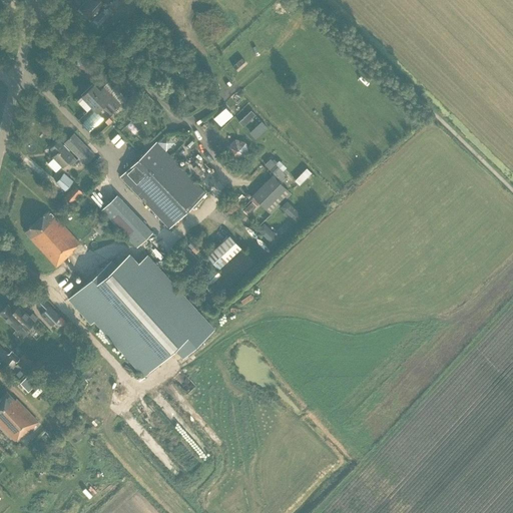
[(90,0),(92,1),(83,11),(96,23),(109,9),(105,6),(110,0),(90,0)]
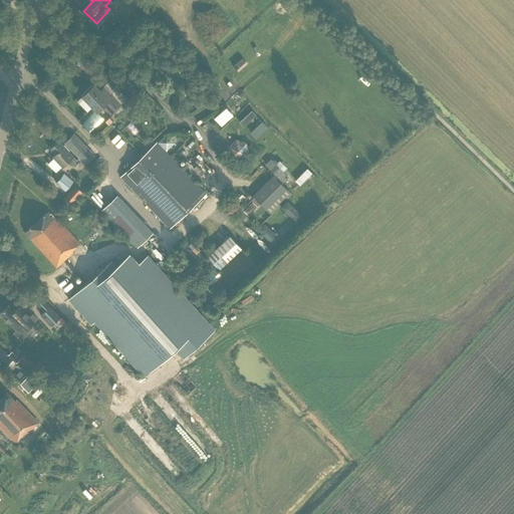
[(114,29),(107,35),(103,39),(109,46),(121,37),(114,29)]
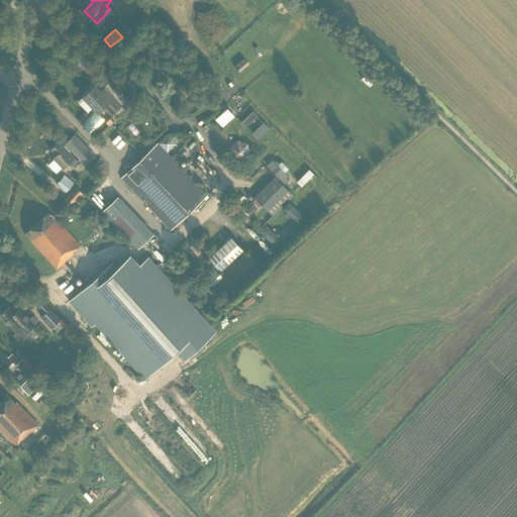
[(105,88),(100,92),(94,85),(83,97),(97,112),(104,106),(111,114),(121,105),(105,88)]
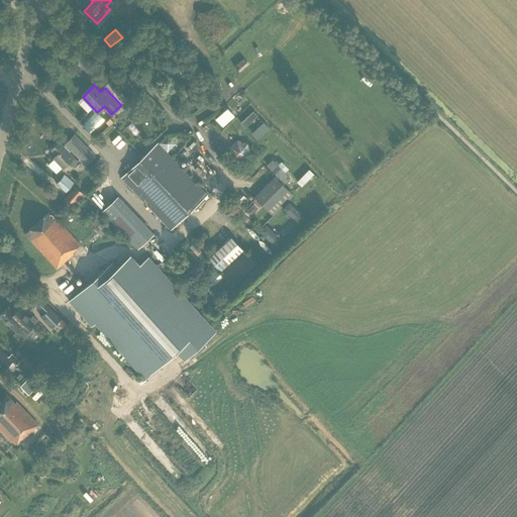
[(222,126),(234,115),(226,108),(215,119),(222,126)]
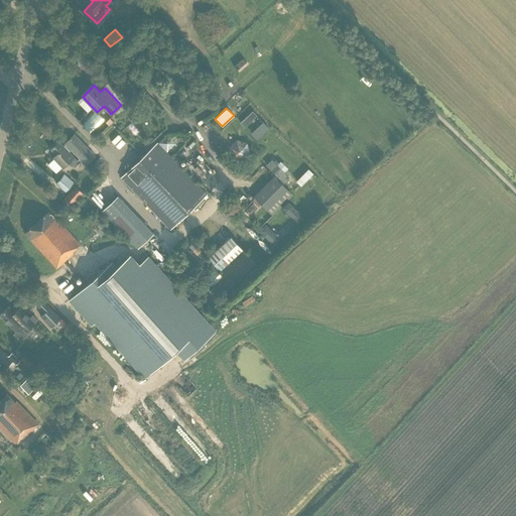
[(259,112),(250,121),(254,124),(263,116),(259,112)]
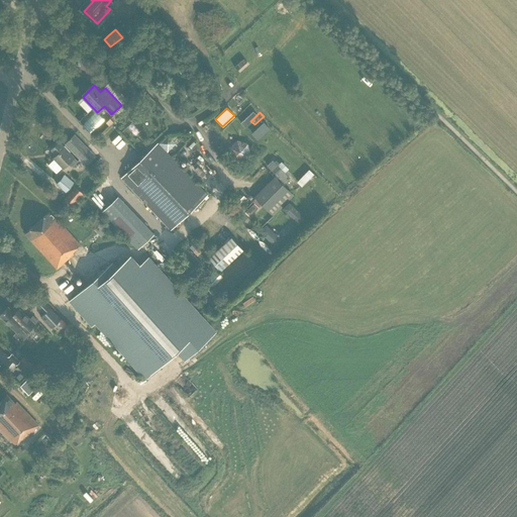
[(131,115),(117,129),(129,142),(144,128),(131,115)]
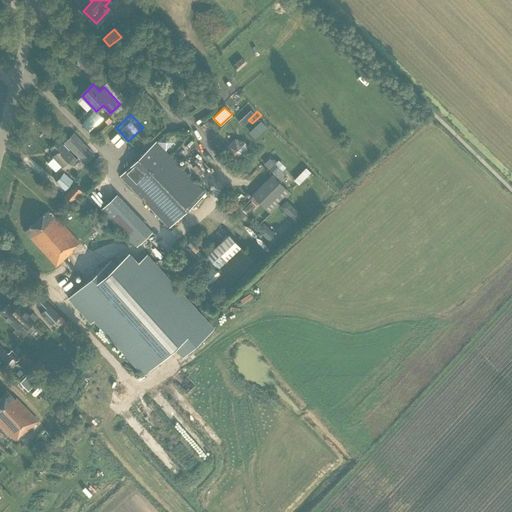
[(270,124),(261,133),(264,136),(273,128),(270,124)]
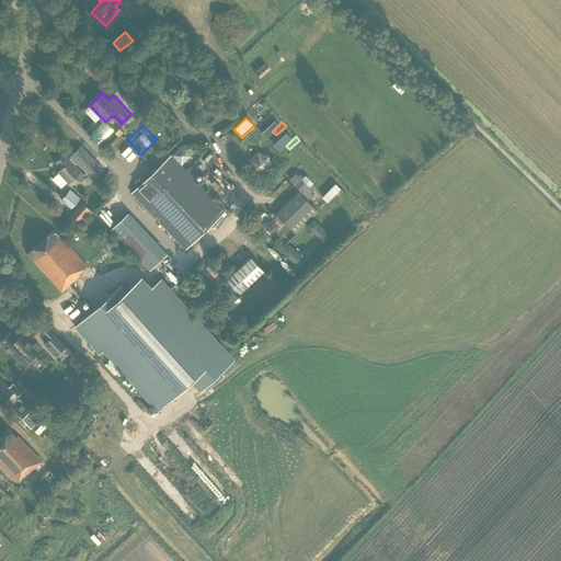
[(80,147),(70,156),(93,180),(93,179),(102,170),(80,147)]
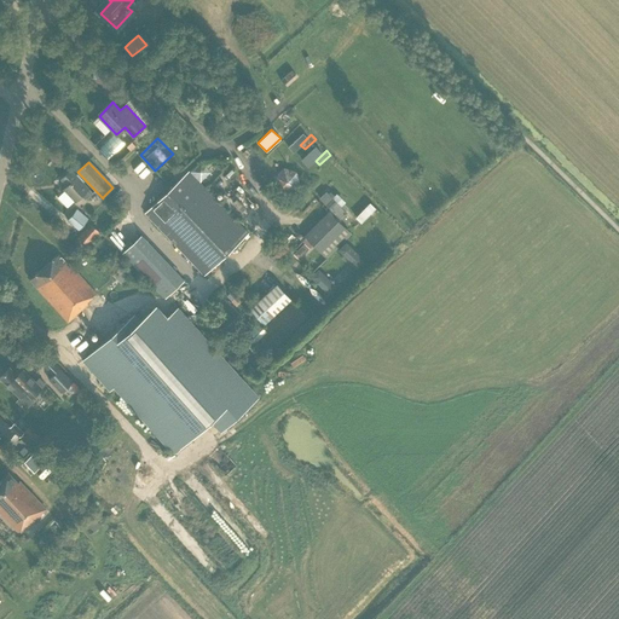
[(271,175),(279,185),(291,174),(282,165),(271,175)]
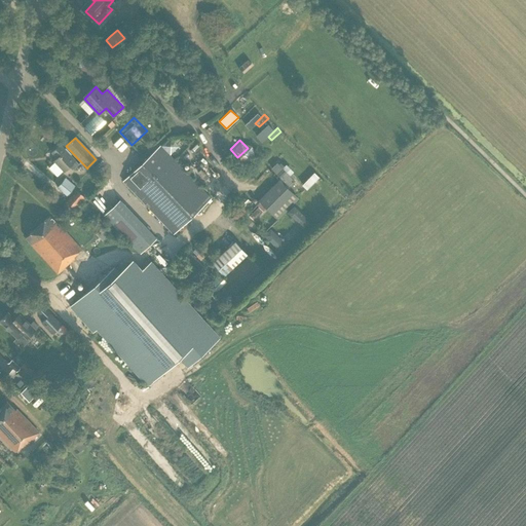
[(290,141),(280,150),(284,153),(293,145),(290,141)]
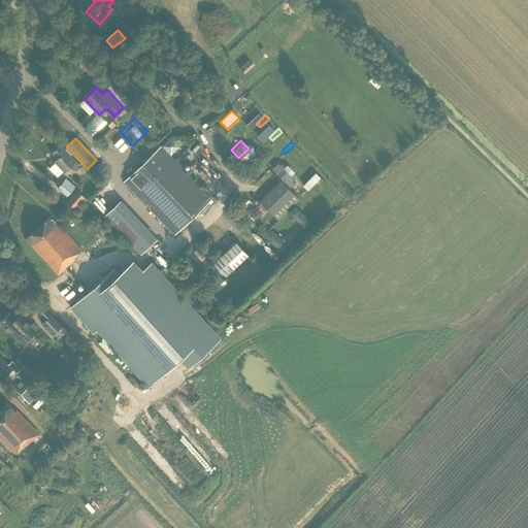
[(57,159),(54,161),(64,172),(69,167),(72,170),(78,165),(75,161),(60,144),(52,153),(57,159)]
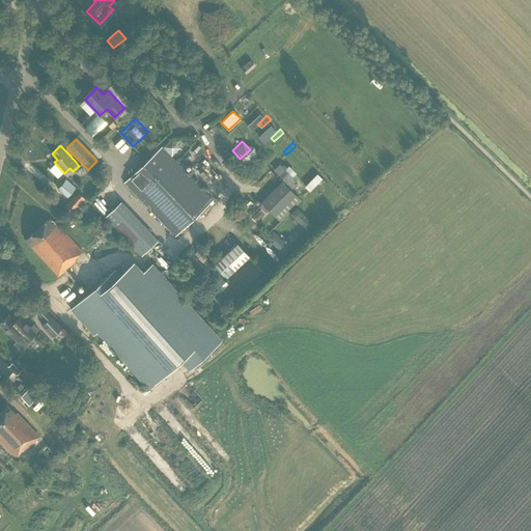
[(130,167),(135,161),(121,146),(115,152),(130,167)]
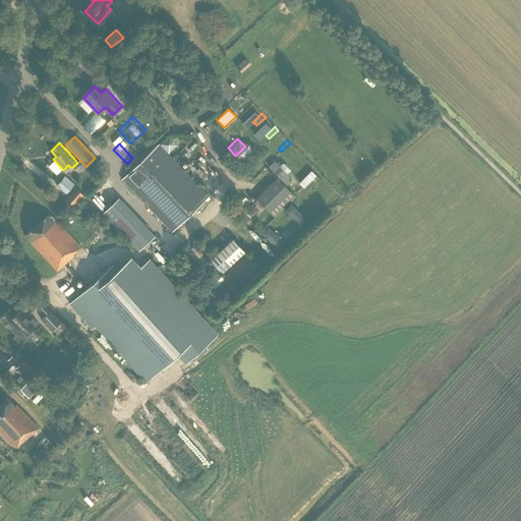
[(121,179),(172,231),(209,195),(159,143),(121,179)]
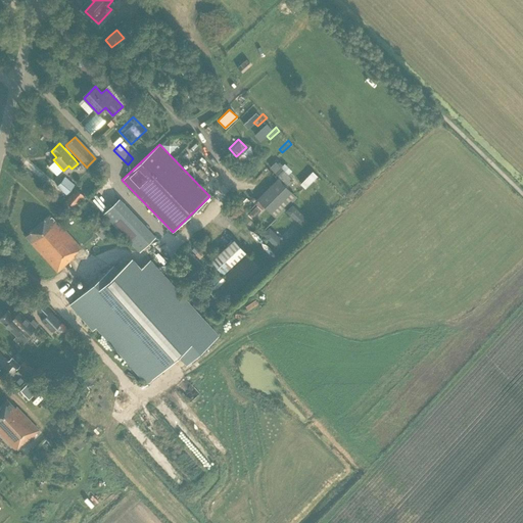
[(251,180),(274,157),(266,148),(242,171),(251,180)]
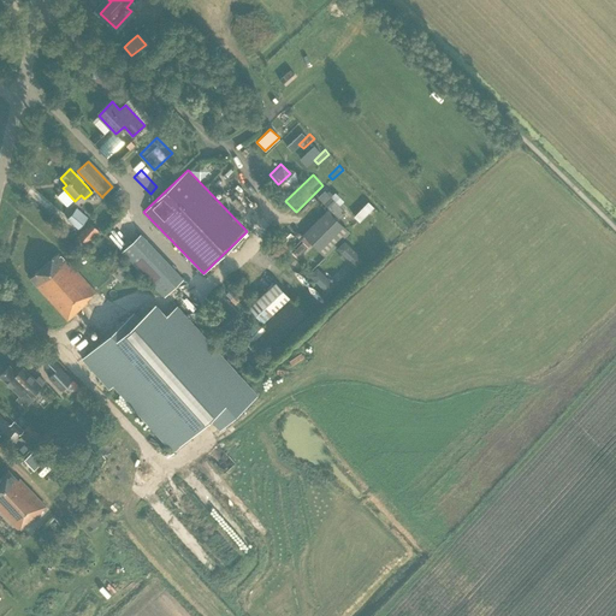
[(218,183),(220,190),(229,185),(226,179),(218,183)]
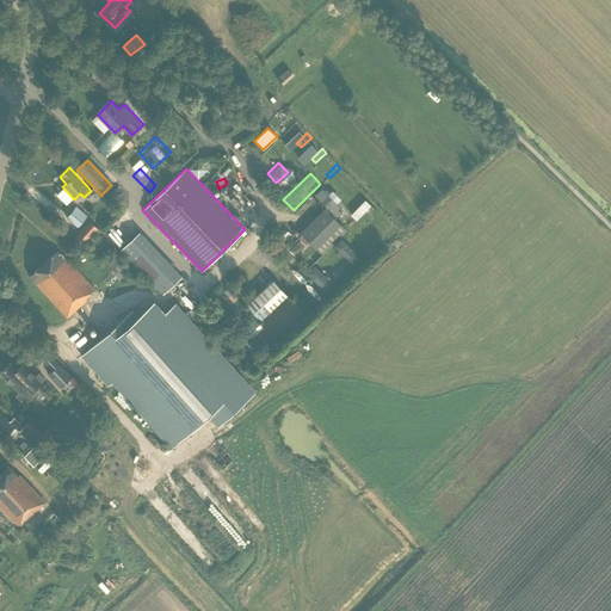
[(351,179),(340,190),(345,193),(356,184),(351,179)]
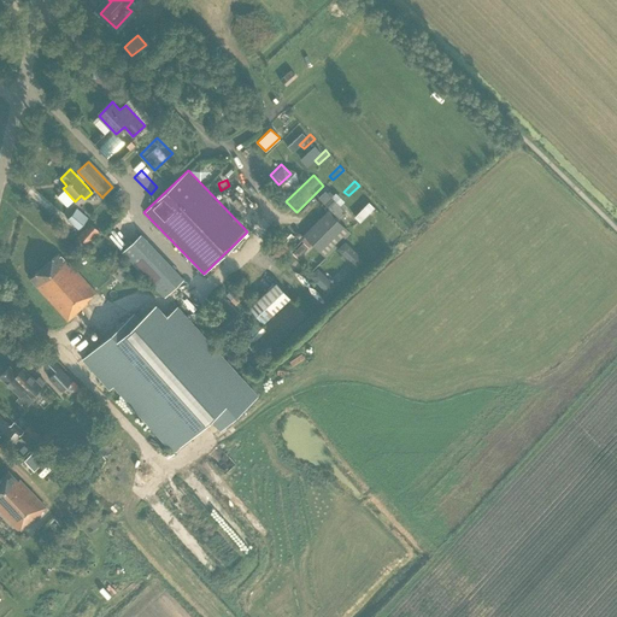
[(335,216),(342,210),(324,187),(317,193),(335,216)]
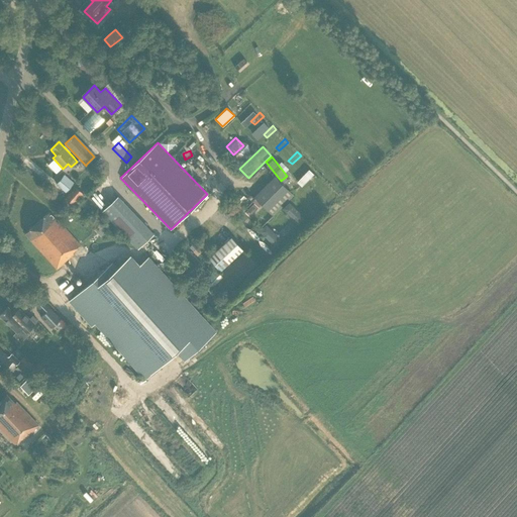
[(207,165),(195,174),(200,181),(212,173),(207,165)]
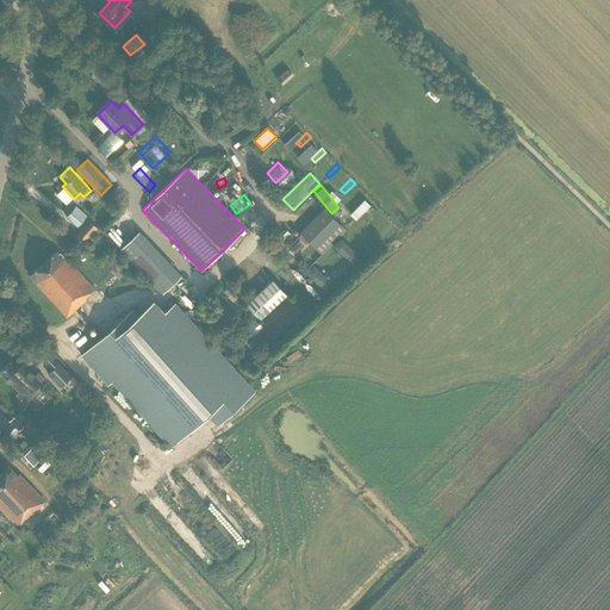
[(366,194),(355,204),(359,209),(369,199),(366,194)]
